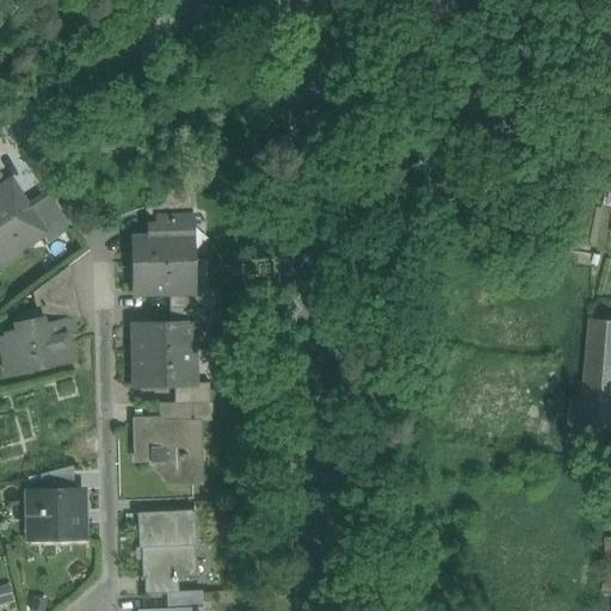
[(179,181),(146,207),(155,218),(155,217),(190,216),(190,195),(179,181)]
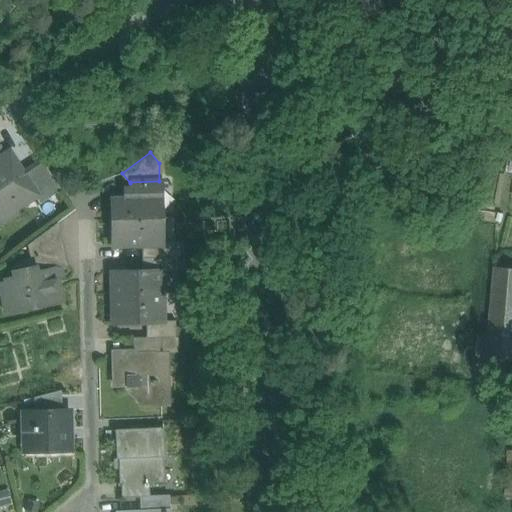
[(7,153),(0,158),(0,213),(14,205),(15,207),(33,195),(34,194),(20,173),(7,153)]
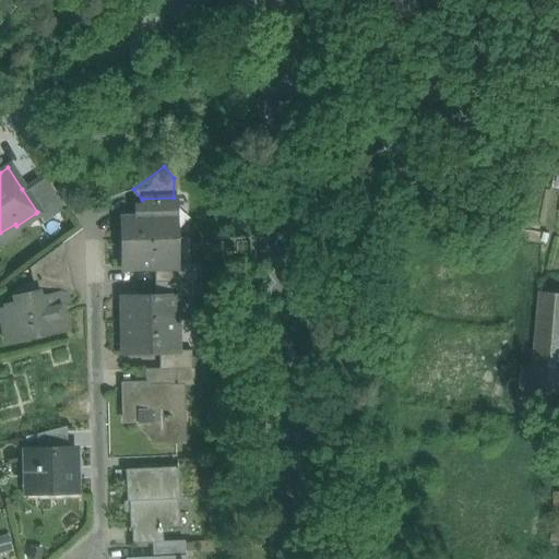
[(66,207),(44,175),(22,189),(37,212),(36,213),(43,222),(66,207)]
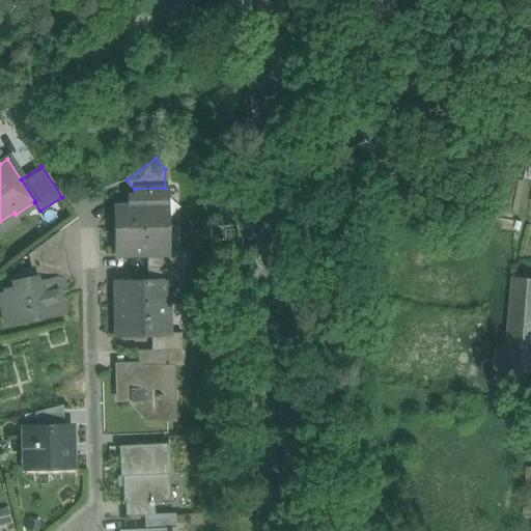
[(165,188),(135,189),(135,190),(135,194),(127,194),(128,204),(113,204),(113,227),(166,226),(165,188)]
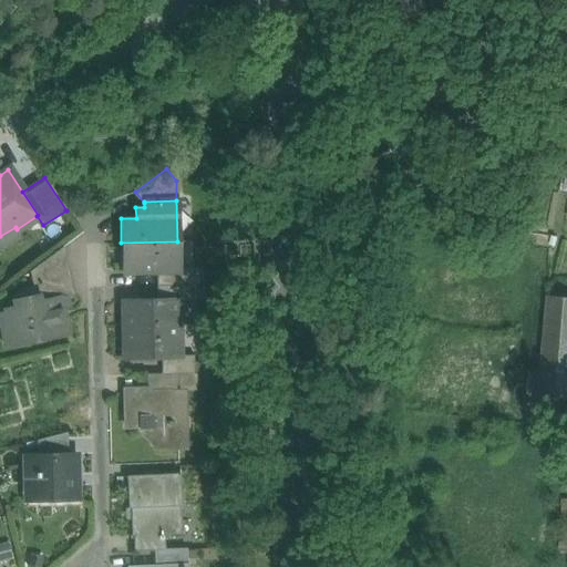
[(177,241),(121,243),(122,271),(155,271),(178,270),(178,269),(177,241)]
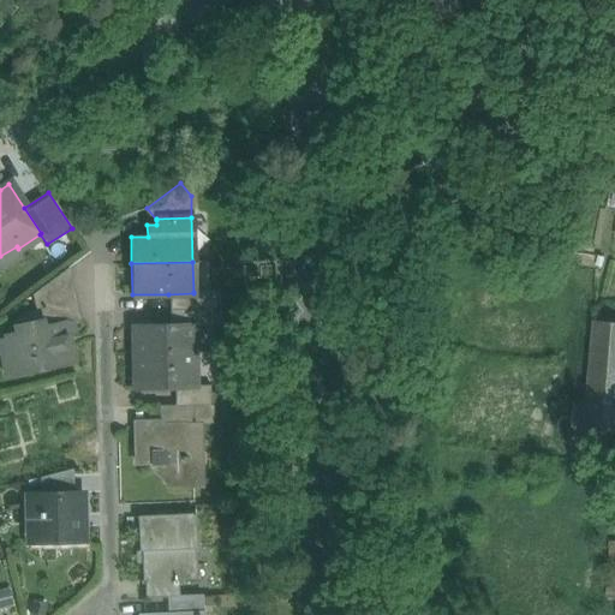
[(65,268),(31,293),(37,320),(40,320),(41,327),(70,320),(71,322),(77,320),(65,268)]
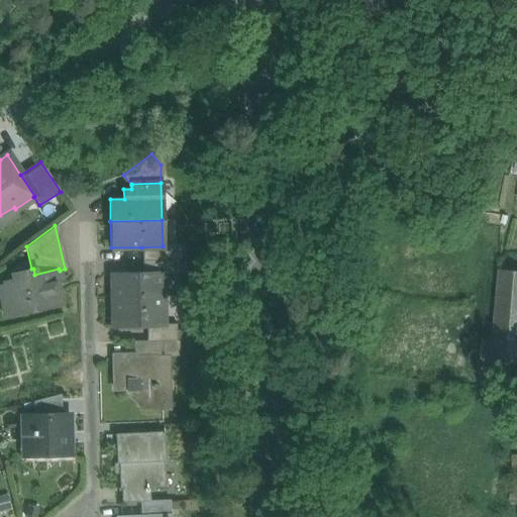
[(181,244),(163,245),(163,246),(141,247),(141,260),(174,259),(182,259),(181,244)]
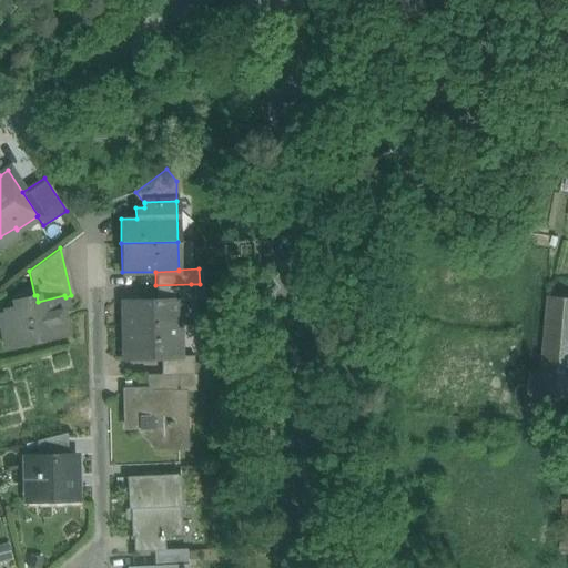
[(567,277),(550,276),(549,296),(567,297),(567,277)]
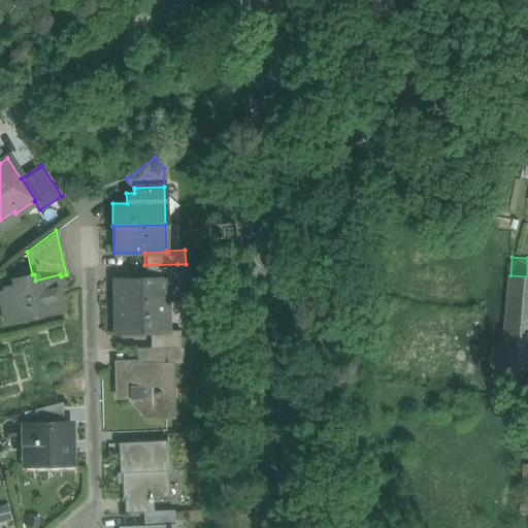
[(177,264),(144,265),(145,279),(165,278),(165,279),(178,279),(177,264)]
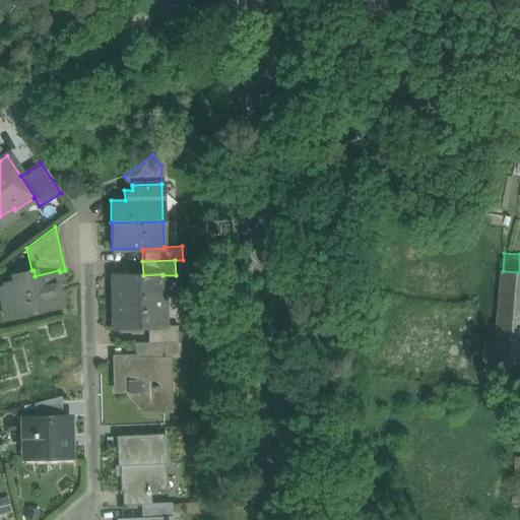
[(59,270),(35,276),(34,270),(31,270),(12,274),(14,280),(5,282),(13,317),(60,306),(58,294),(56,282),(62,281),(60,272),(59,270)]
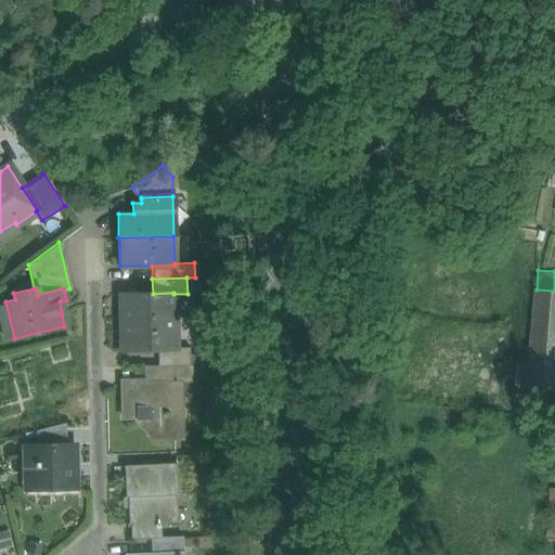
[(554,291),(537,289),(528,389),(554,390),(554,291)]
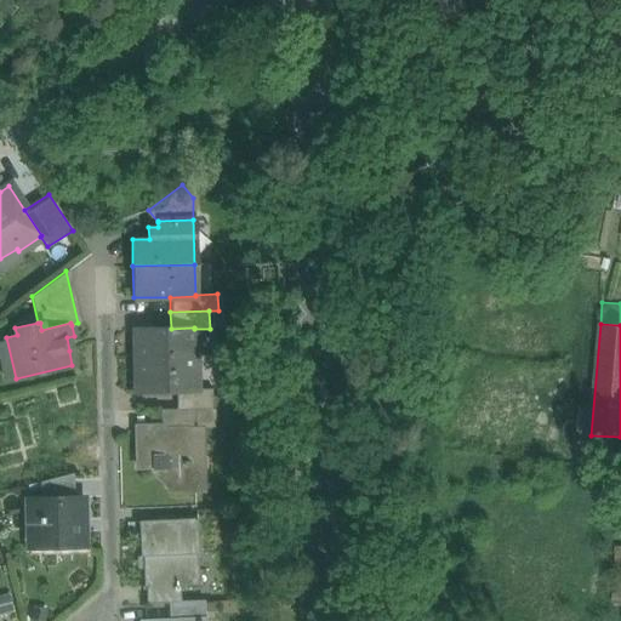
[(171,329),(134,329),(135,357),(189,355),(188,343),(193,343),(194,342),(194,329),(194,328),(171,329)]
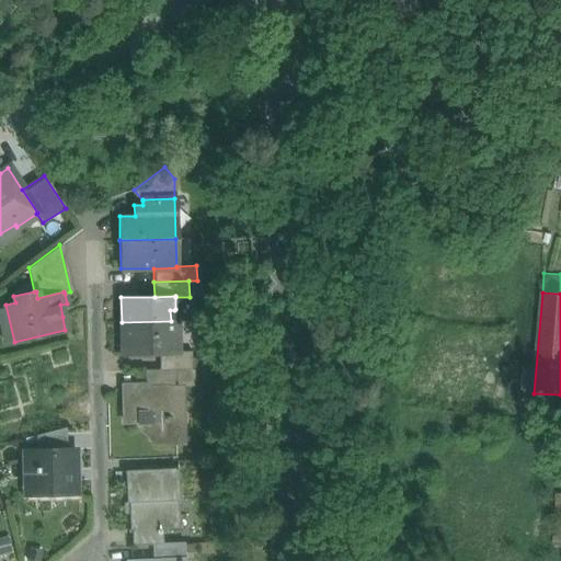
[(171,321),(122,322),(122,354),(146,353),(147,355),(157,355),(159,353),(171,353),(171,351),(171,335),(175,335),(176,334),(176,321),(171,321)]
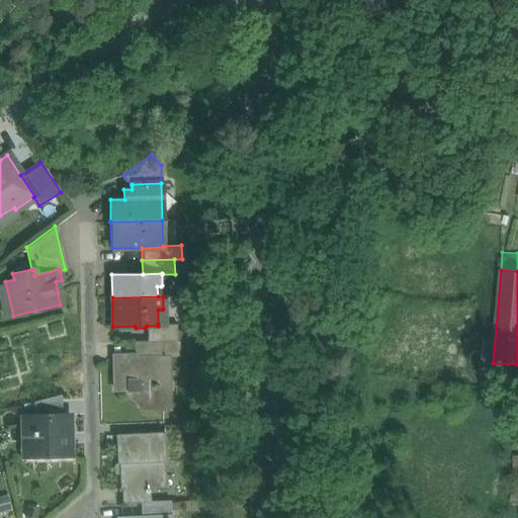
[(176,324),(158,324),(158,326),(147,326),(148,341),(162,340),(176,340),(176,324)]
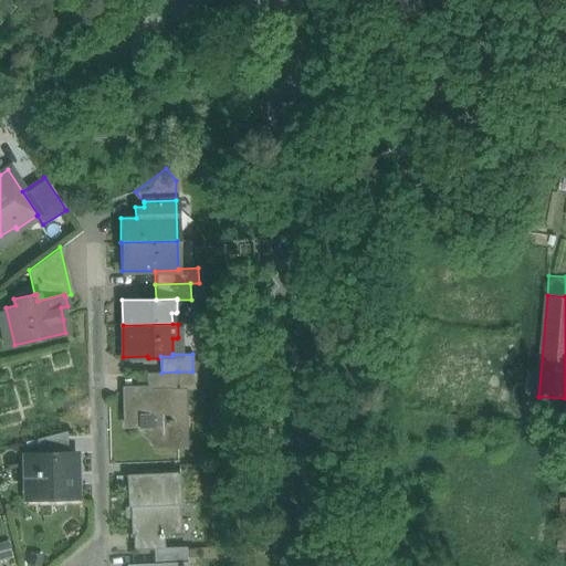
[(161,373),(146,373),(146,374),(148,374),(148,387),(171,387),(171,388),(177,388),(177,371),(161,373)]
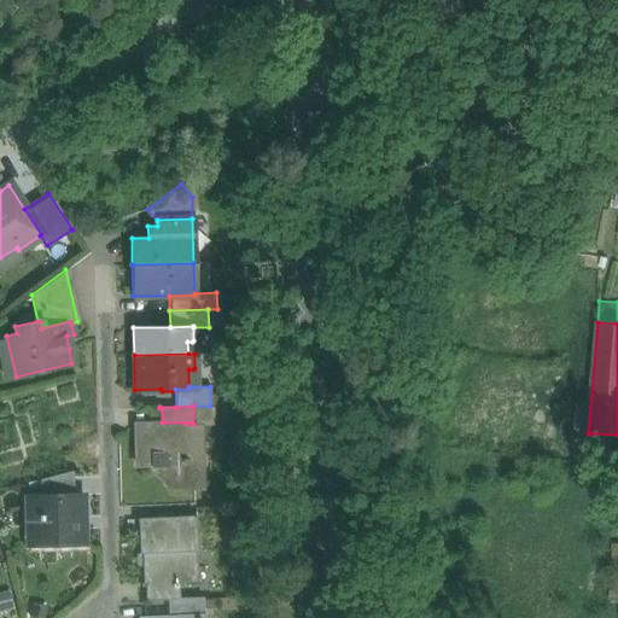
[(162,423),(135,424),(136,465),(151,465),(151,468),(167,485),(168,489),(204,488),(203,424),(193,424),(187,424),(187,423),(162,423)]
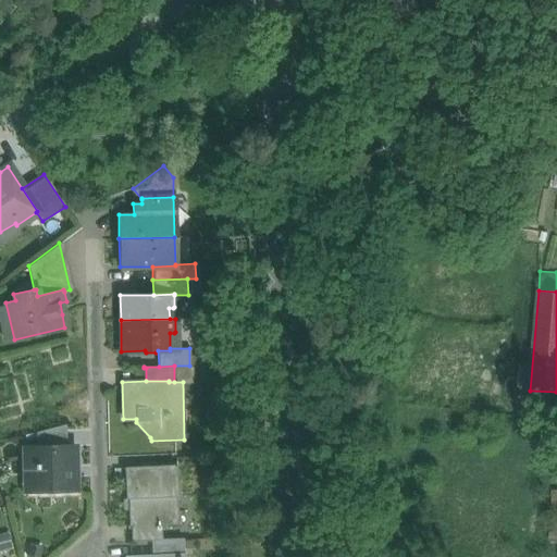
[(65,424),(35,432),(36,447),(65,446),(65,424)]
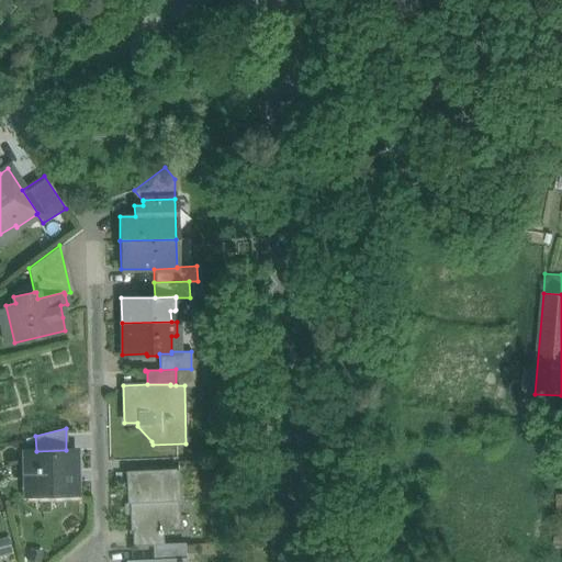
[(36,451),(26,451),(26,469),(33,468),(34,495),(74,494),(72,450),(66,450),(36,451)]
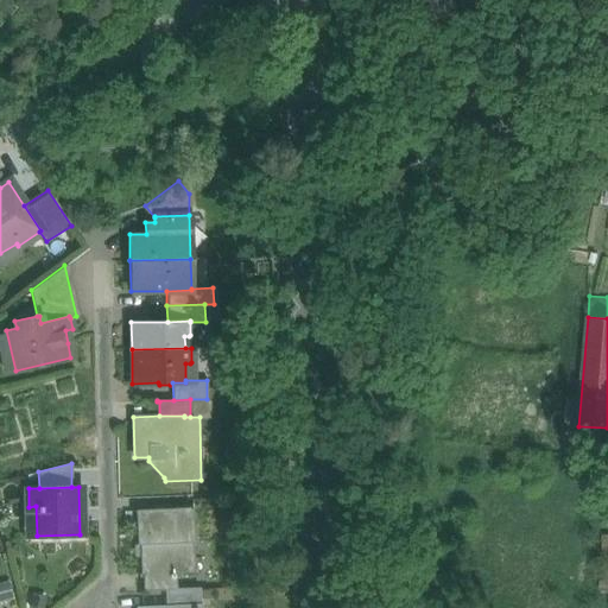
[(191,507),(135,510),(137,544),(139,544),(140,574),(139,574),(139,576),(143,576),(175,575),(194,574),(192,542),(194,542),(191,507)]
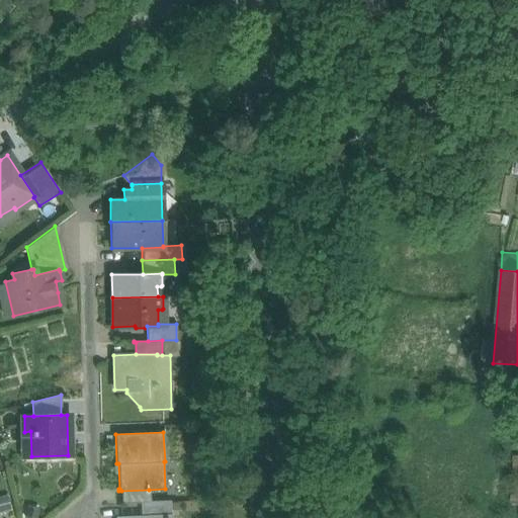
[(149,490),(121,491),(121,503),(142,502),(142,504),(150,503),(149,490)]
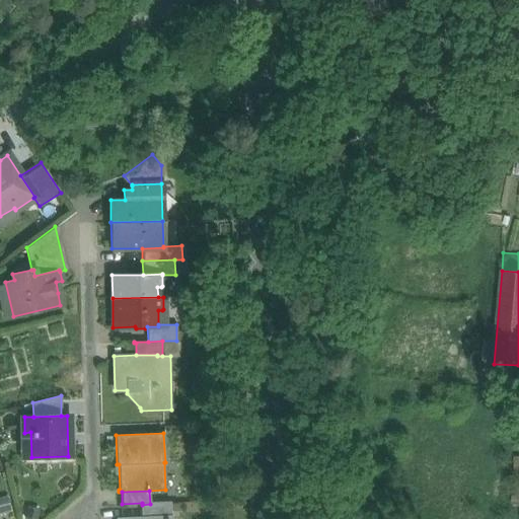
[(142,503),(122,504),(123,518),(142,518),(142,505),(142,503)]
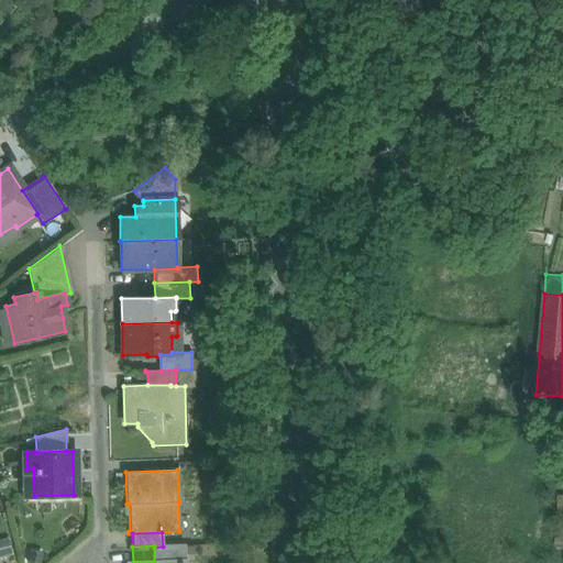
[(163,547),(154,548),(154,562),(183,562),(183,545),(163,547)]
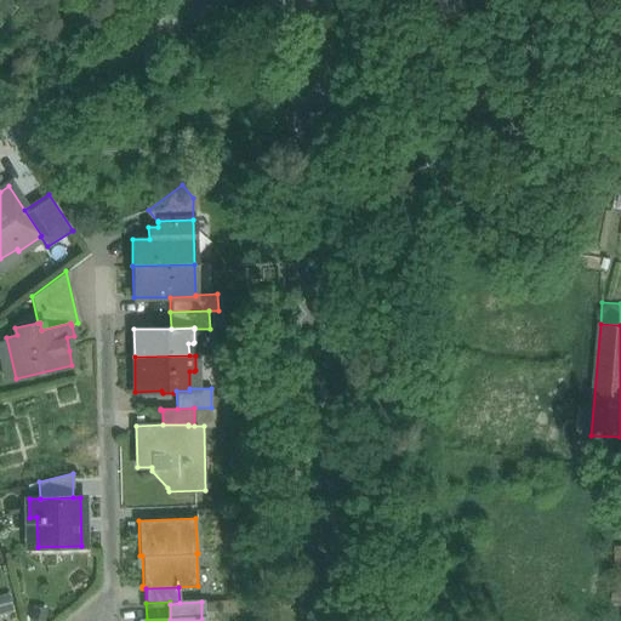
[(43,620),(46,610),(32,607),(28,620),(43,620)]
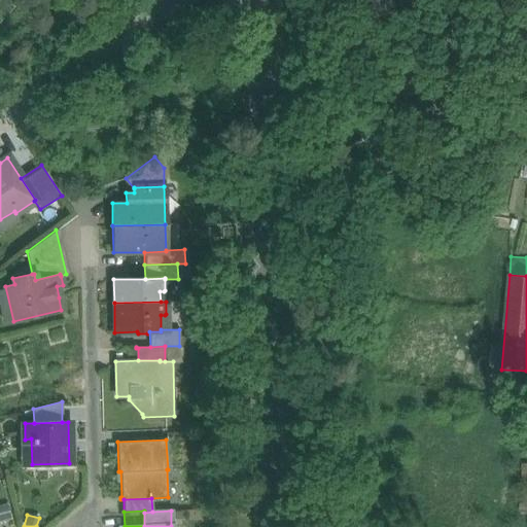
All buildings are outlined.
